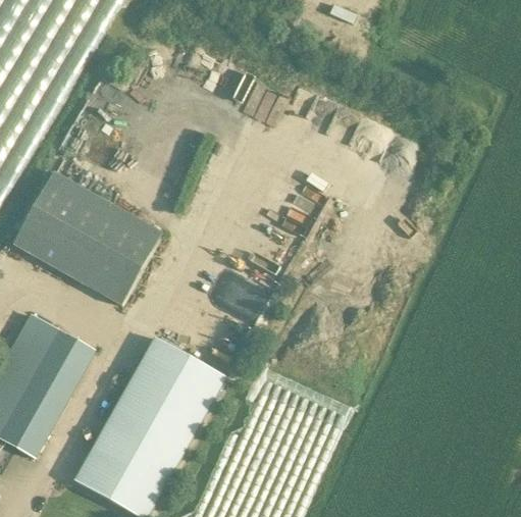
[(0,218),(112,0),(0,0),(0,218)]
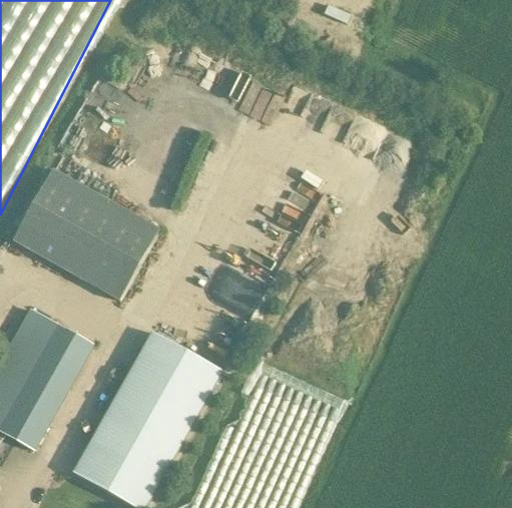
[(306,8),(309,0),(286,0),(306,8)]
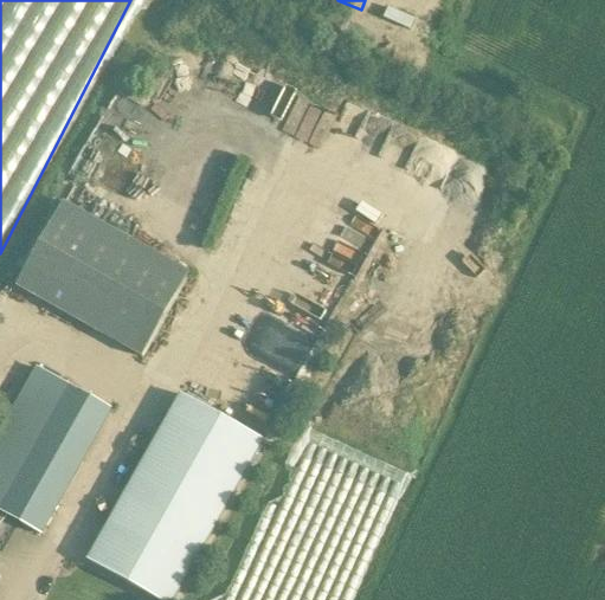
[(60,197),(13,283),(140,354),(188,268),(60,197)]
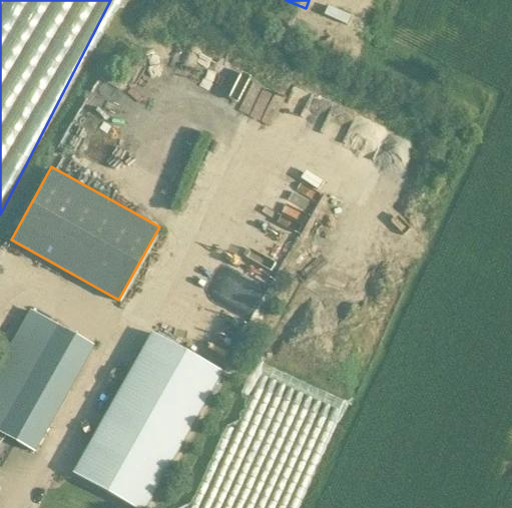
[(0,438),(5,433),(35,450),(94,344),(29,307),(0,357),(0,438)]
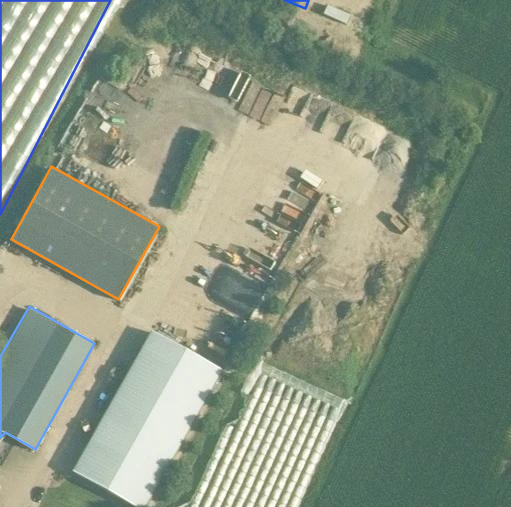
[(151,329),(72,470),(139,506),(144,506),(222,368),(151,329)]
